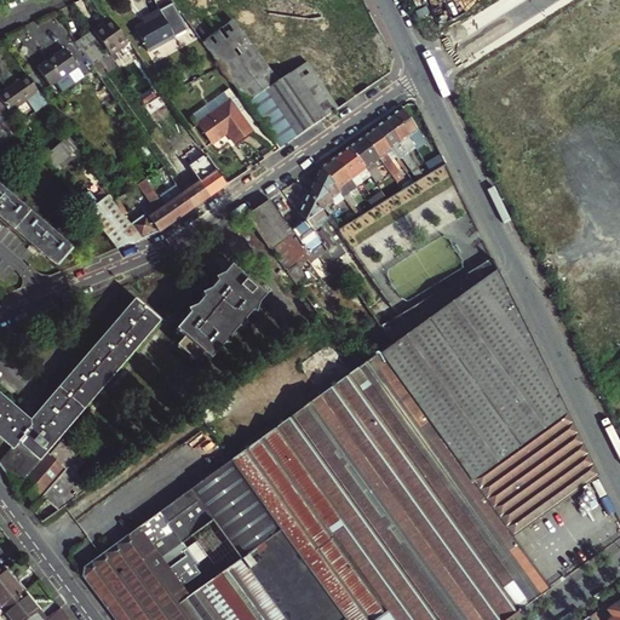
[(173,6),(162,12),(154,17),(155,19),(147,24),(138,29),(150,52),(188,32),(173,6)]
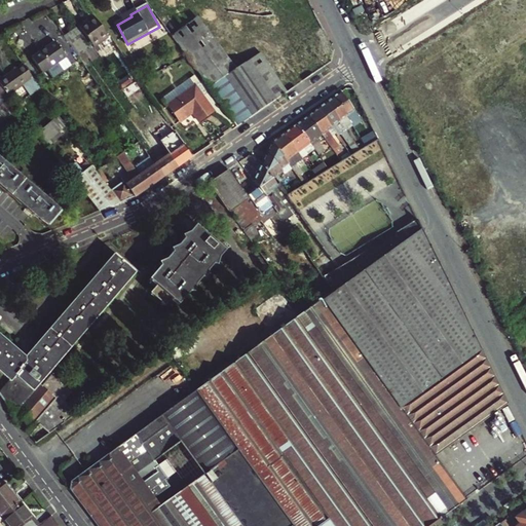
[(173,36),(188,58),(198,73),(210,87),(228,75),(236,69),(199,16),(173,36)]
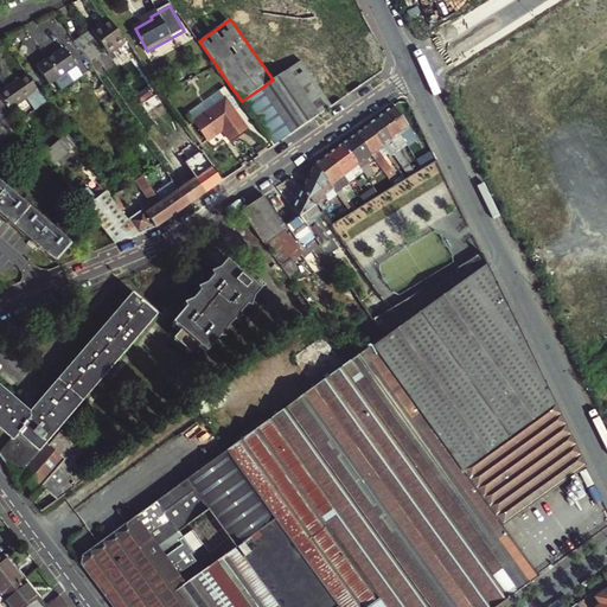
[(349,29),(332,39),(336,44),(351,33),(349,29)]
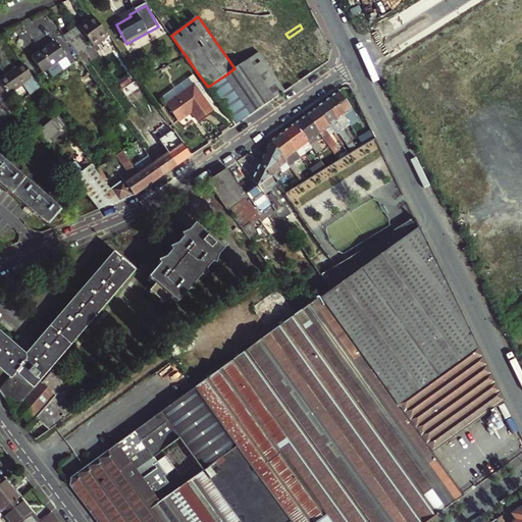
[(64,36),(79,56),(93,46),(79,25),(64,36)]
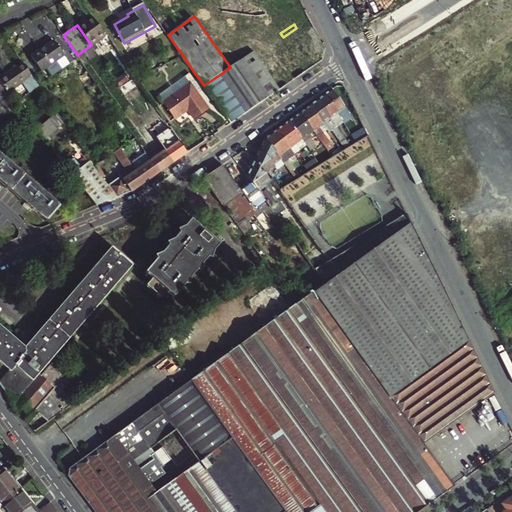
[(55,40),(32,56),(42,71),(65,55),(55,40)]
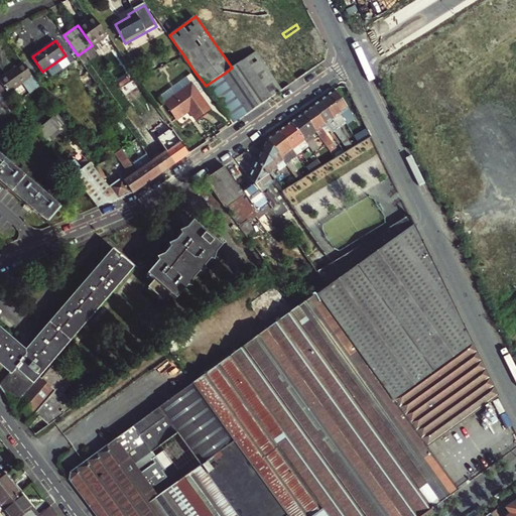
[(224,74),(206,86),(233,124),(266,101),(248,73),(259,65),(252,54),(232,68),(224,74)]
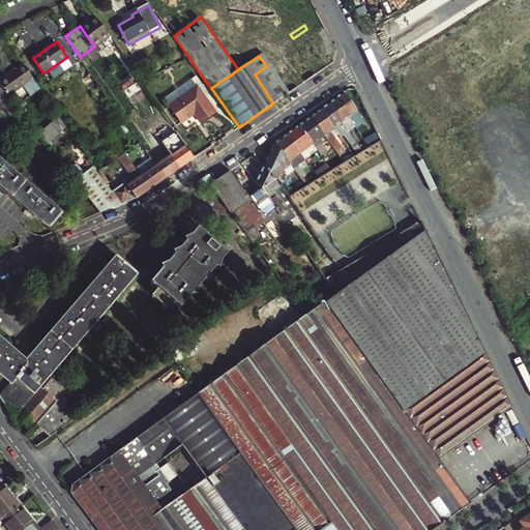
[(0,79),(0,84),(7,93),(24,84),(31,94),(39,88),(23,63),(0,79)]
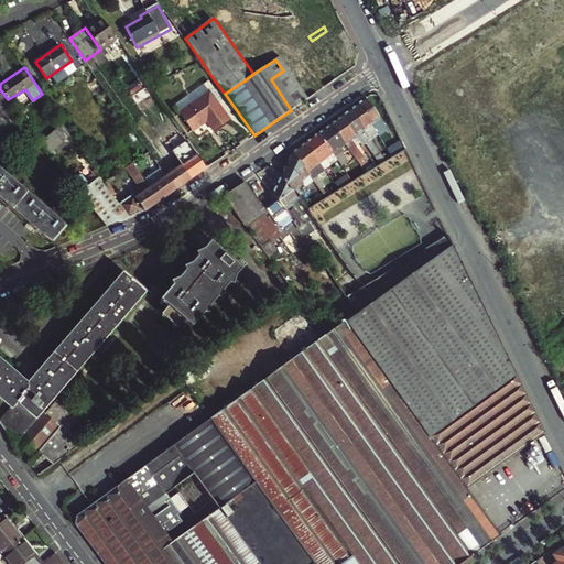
[(304,101),(283,71),(271,79),(291,110),(304,101)]
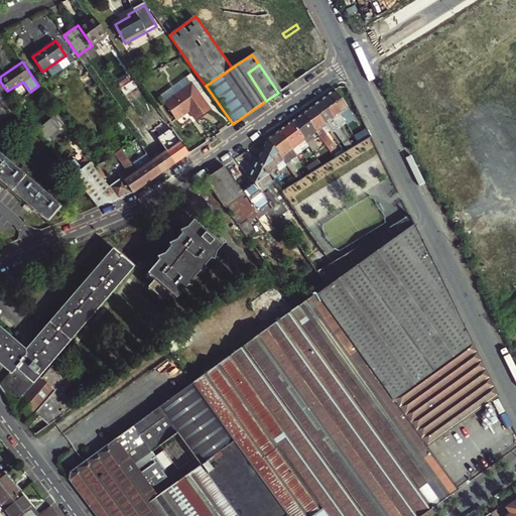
[(189,80),(162,99),(174,116),(186,107),(192,116),(208,105),(189,80)]
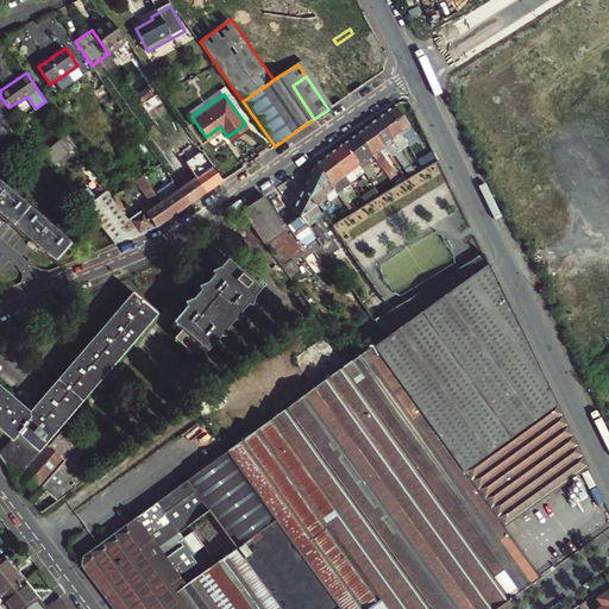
[(403,136),(407,143),(418,136),(396,105),(385,113),(403,136)]
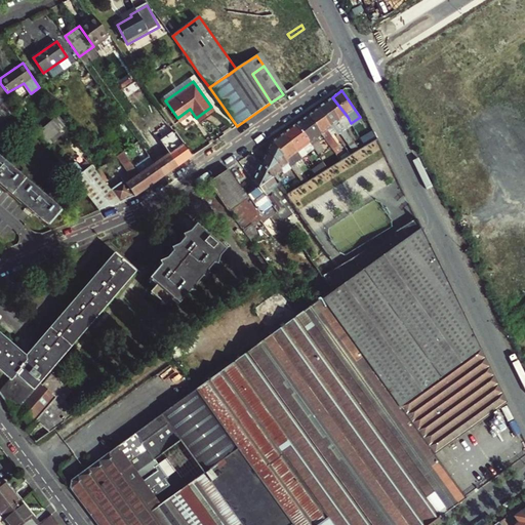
[(0,118),(16,106),(7,92),(0,97),(0,118)]
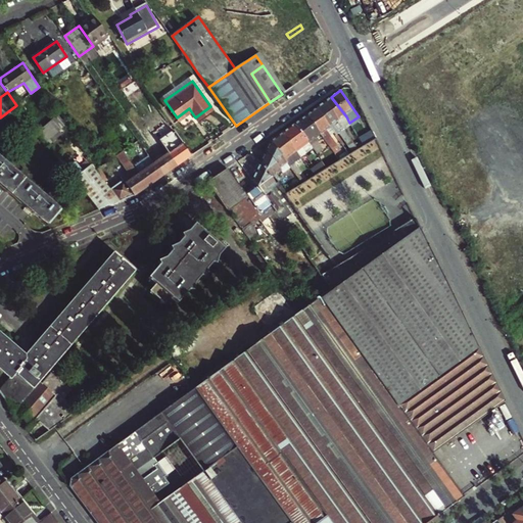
[(343,128),(349,123),(346,116),(331,97),(324,102),(343,128)]
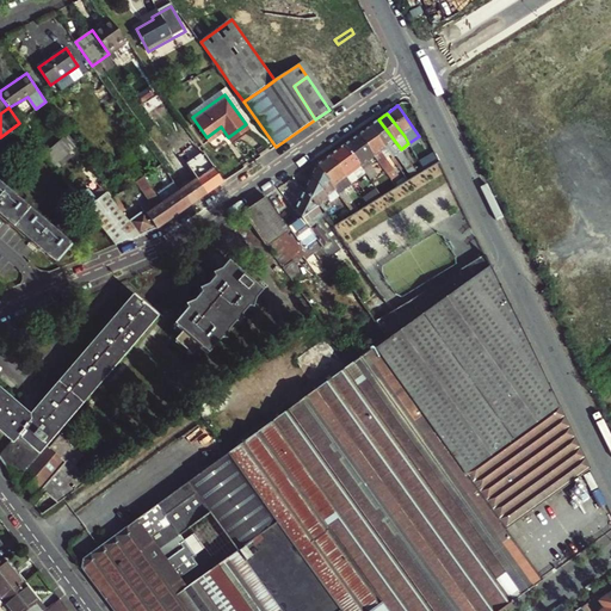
[(378,119),(370,127),(384,147),(393,158),(395,155),(409,176),(417,171),(413,165),(401,149),(378,119)]
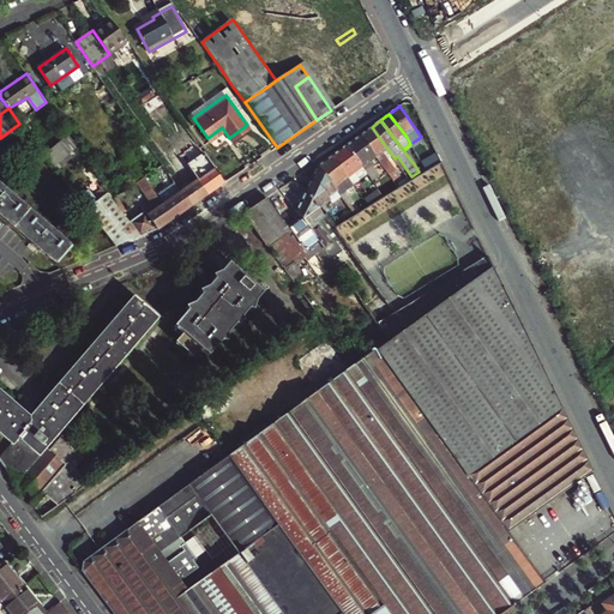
[(386,148),(372,127),(360,136),(379,162),(397,186),(404,180),(385,155),(384,156),(381,152),(386,148)]
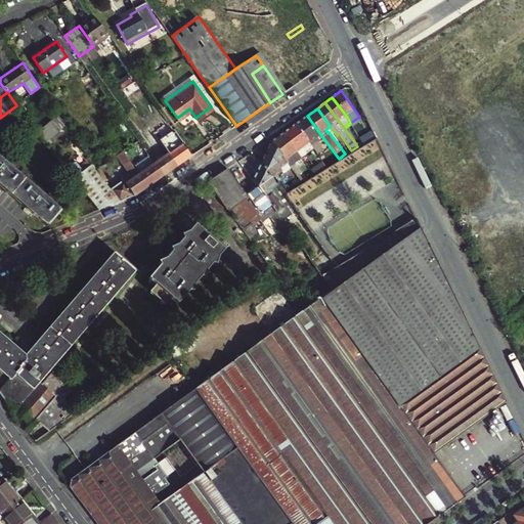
[(323,138),(307,116),(295,124),(311,146),(319,157),(324,164),(326,162),(329,165),(326,167),(328,168),(333,165),(316,143),(323,138)]
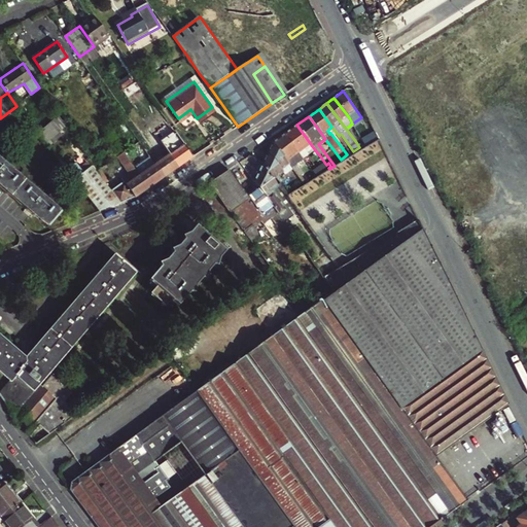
[(41,127),(51,143),(67,133),(57,117),(41,127)]
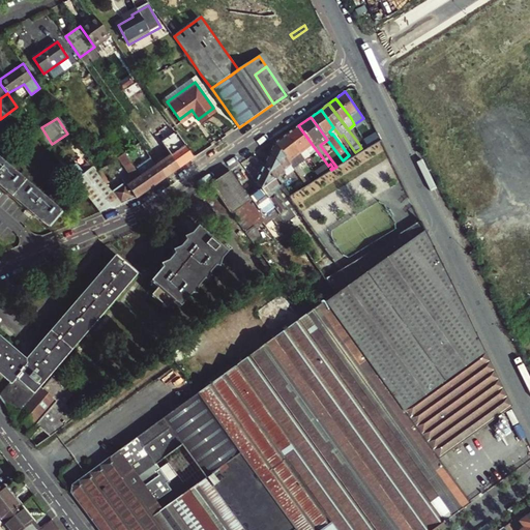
[(315,148),(298,125),(286,135),(300,152),(303,157),(315,148)]
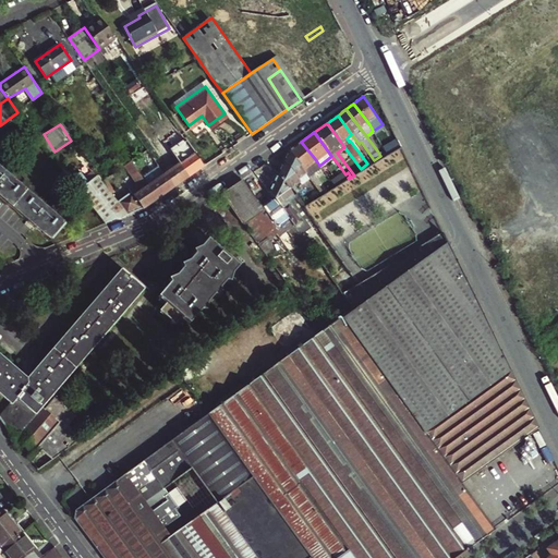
[(155,140),(168,158),(172,155),(160,136),(155,140)]
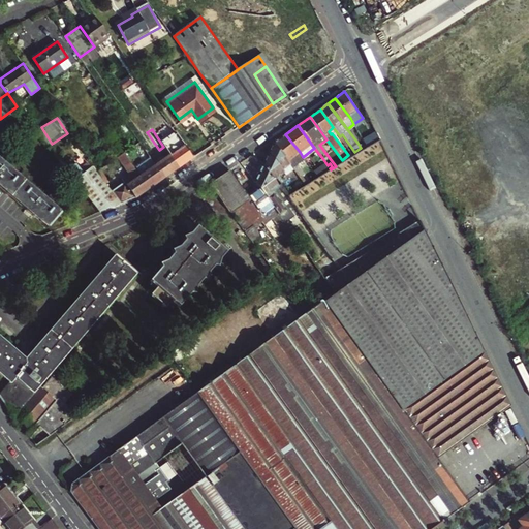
[(179,136),(174,129),(167,133),(173,142),(179,136)]
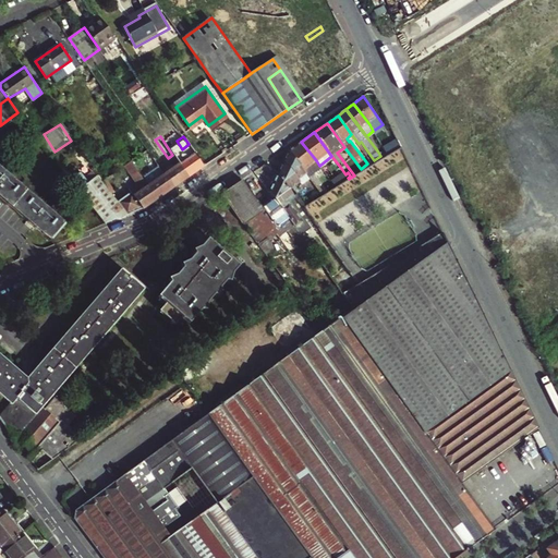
[(389,155),(401,147),(397,138),(384,146),(389,155)]
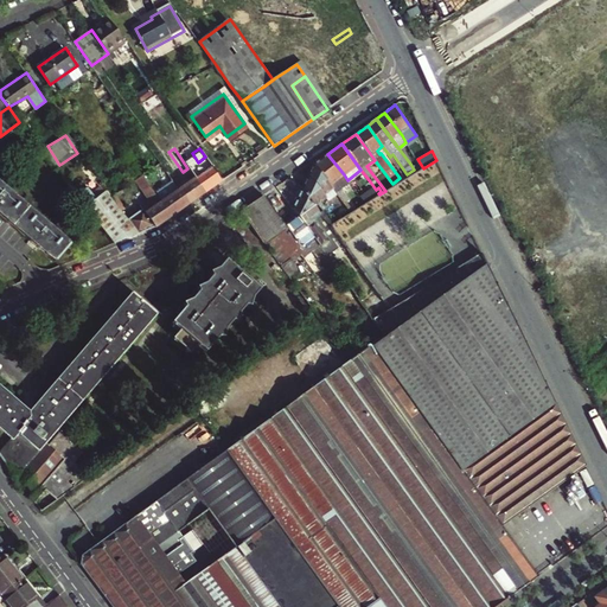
[(134,181),(142,176),(127,153),(119,159),(134,181)]
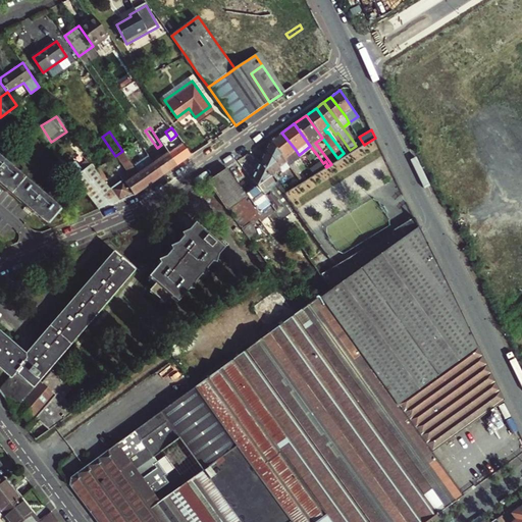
[(283,159),(296,150),(281,133),(269,142),(283,159)]
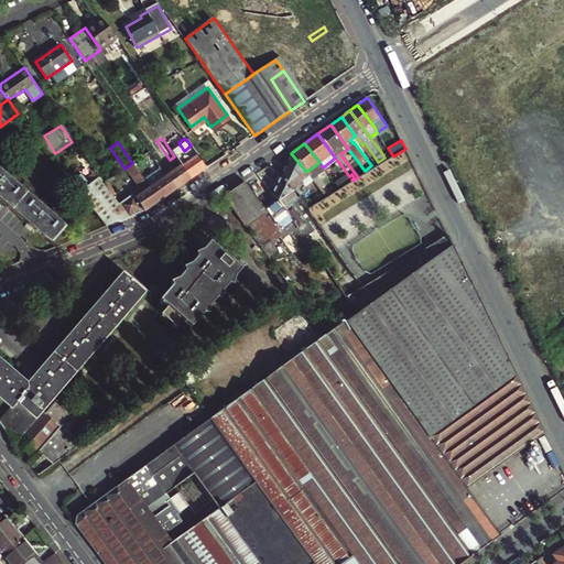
[(387,161),(393,156),(388,148),(381,152),(384,158),(387,161)]
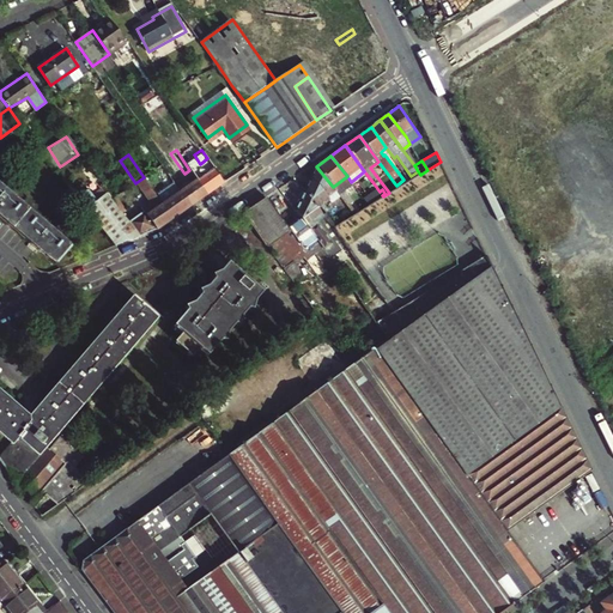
[(195,178),(207,194),(224,182),(211,164),(196,174),(199,176),(195,178)]
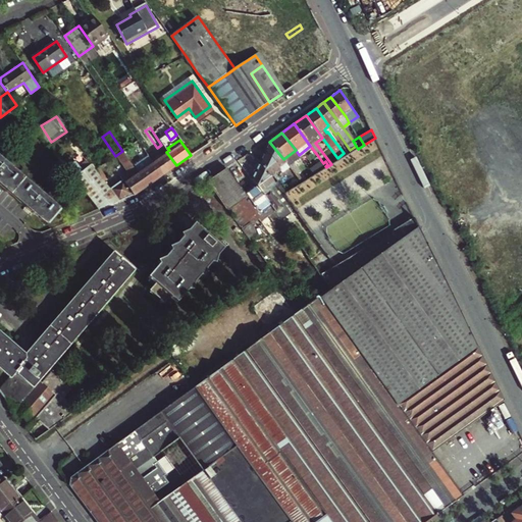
[(283,159),(269,142),(265,150),(278,167),(285,162),(283,159)]
